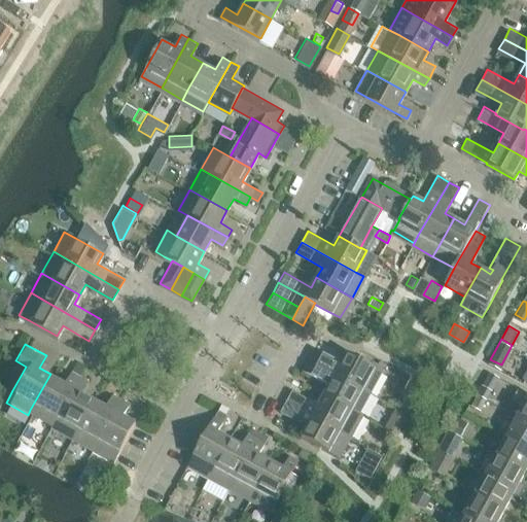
[(309,359),(321,367),(369,393),(380,372),(346,352),(340,363),(314,349),(309,359)]
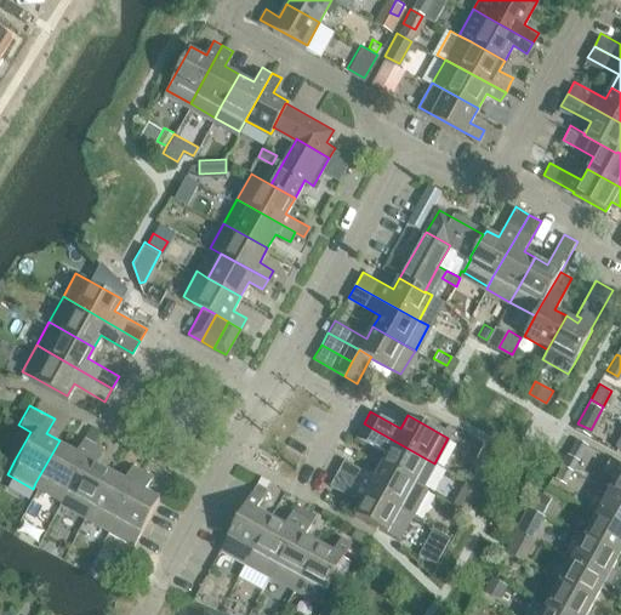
[(380,463),(412,483),(420,488),(434,463),(379,432),(364,423),(355,436),(386,454),(380,463)]
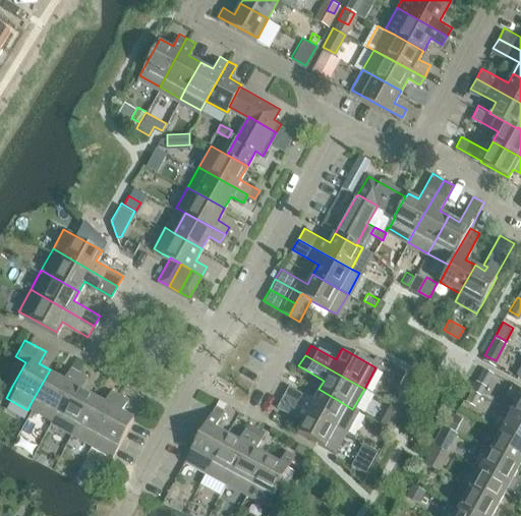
[(75,357),(70,365),(77,369),(82,360),(75,357)]
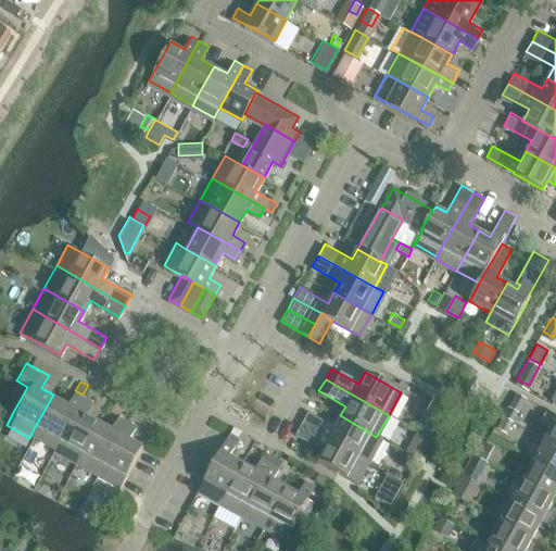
[(13,395),(3,389),(0,395),(10,400),(13,395)]
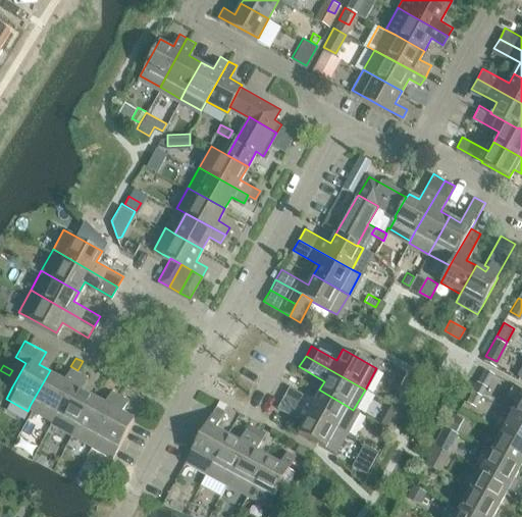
[(62,377),(50,370),(30,406),(51,417),(77,370),(70,366),(69,365),(62,377)]
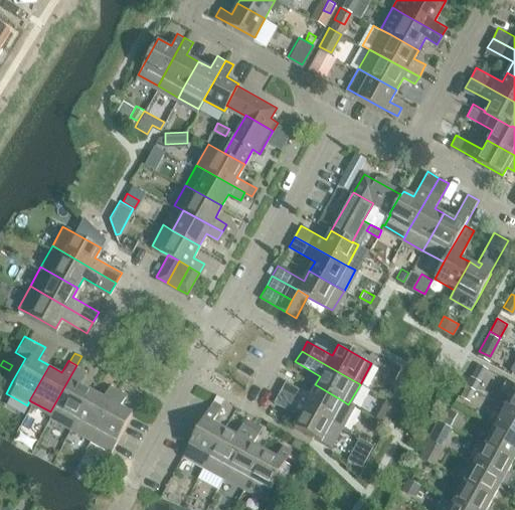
[(487,365),(478,360),(472,371),(481,376),(487,365)]
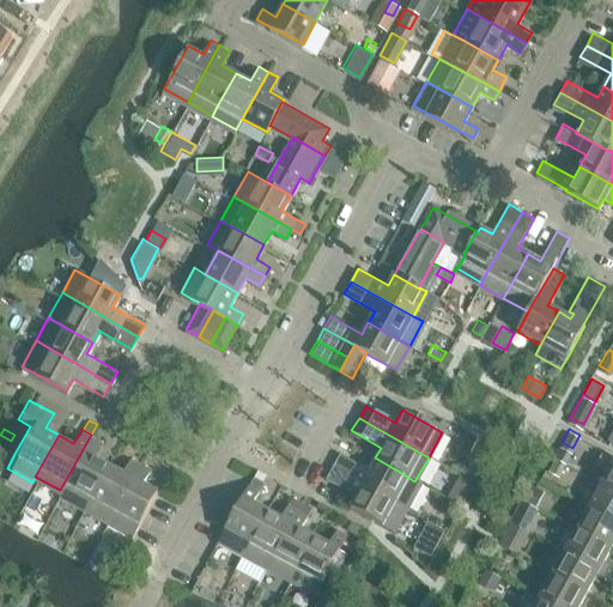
[(91,435),(60,490),(58,495),(82,508),(107,462),(93,455),(102,441),(91,435)]
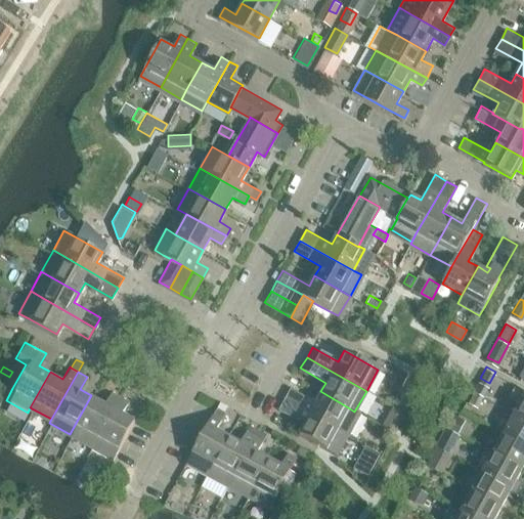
[(420,381),(406,374),(402,383),(416,390),(420,381)]
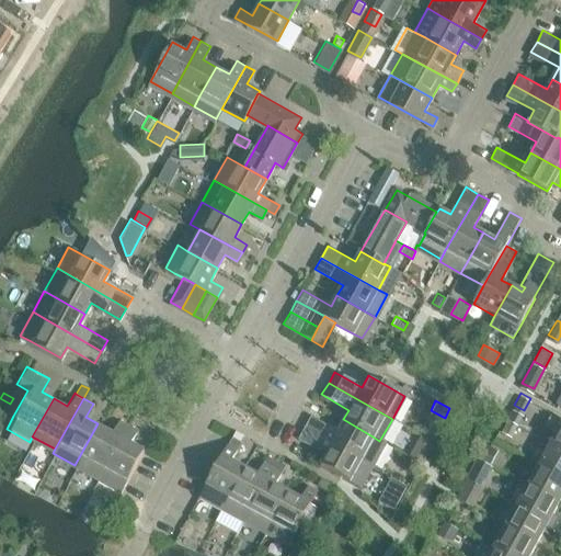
[(554,430),(549,440),(560,446),(560,418),(560,419),(550,413),(544,424),(554,430)]
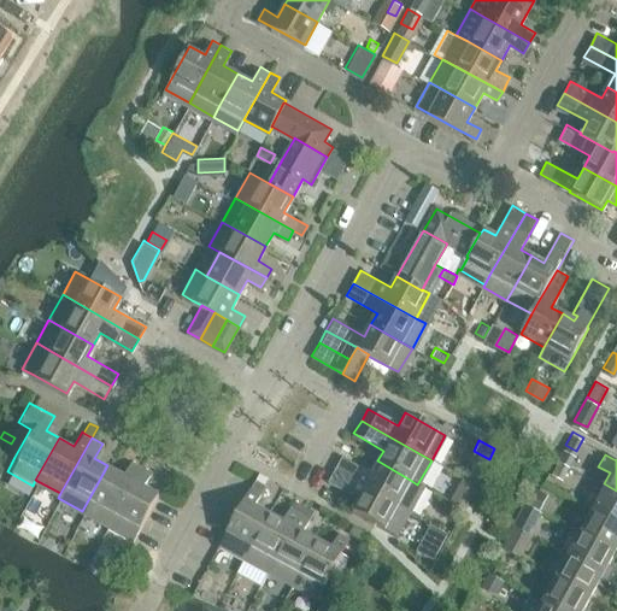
[(422,487),(417,485),(410,480),(377,460),(370,474),(340,457),(334,468),(409,511),(422,487)]
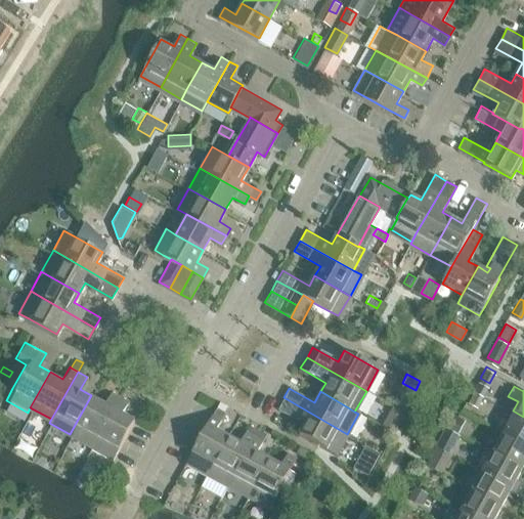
[(102,401),(91,395),(70,434),(89,444),(118,394),(110,389),(102,401)]
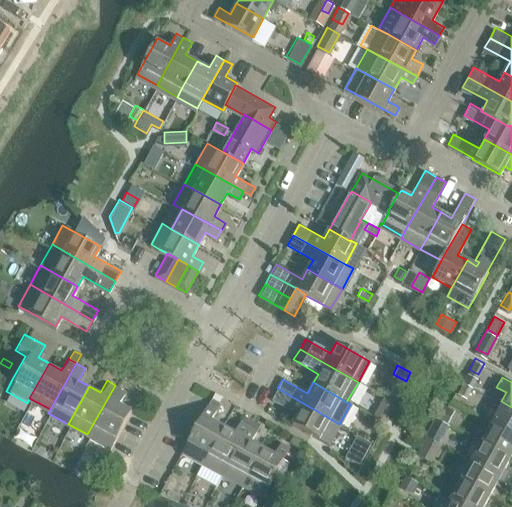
[(458,392),(467,396),(472,385),(464,381),(458,392)]
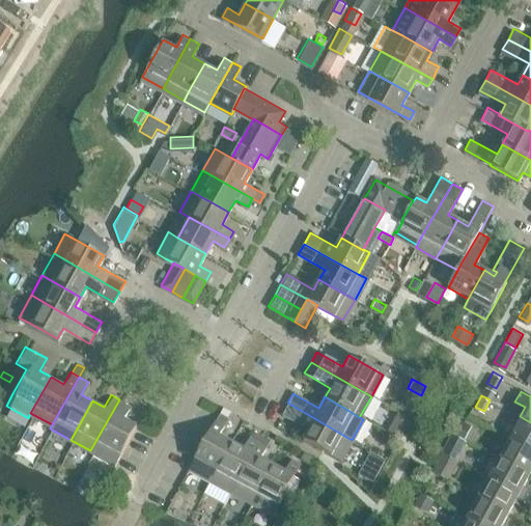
[(121,416),(129,405),(119,399),(90,450),(111,462),(133,423),(121,416)]
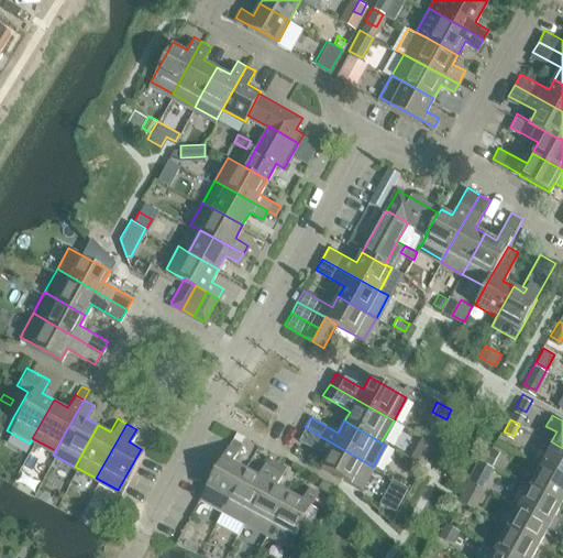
[(373,467),(305,427),(298,439),(324,455),(319,466),(349,483),(360,490),(373,467)]
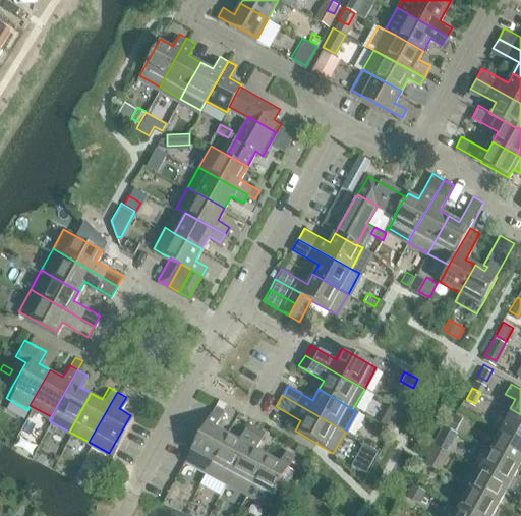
[(214,404),(188,448),(182,459),(201,470),(223,432),(212,425),(222,408),(214,404)]
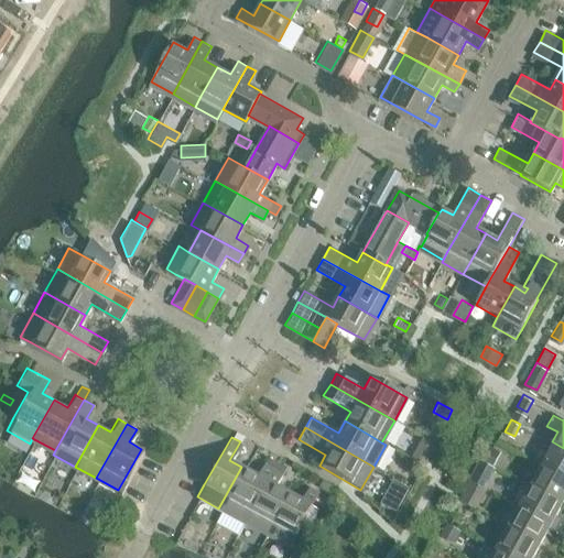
[(563,448),(552,441),(541,462),(563,474),(563,448)]
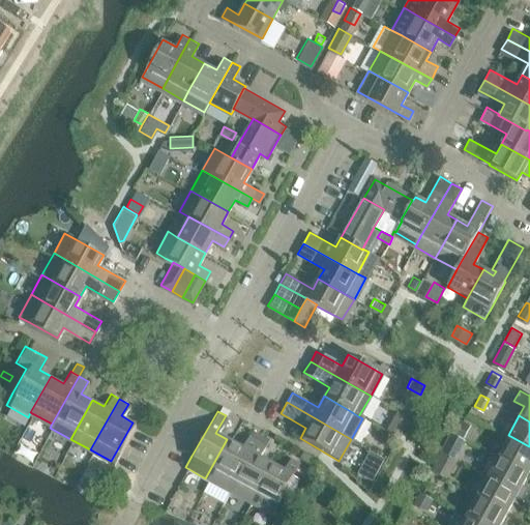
[(458,416),(450,429),(464,436),(470,423),(458,416)]
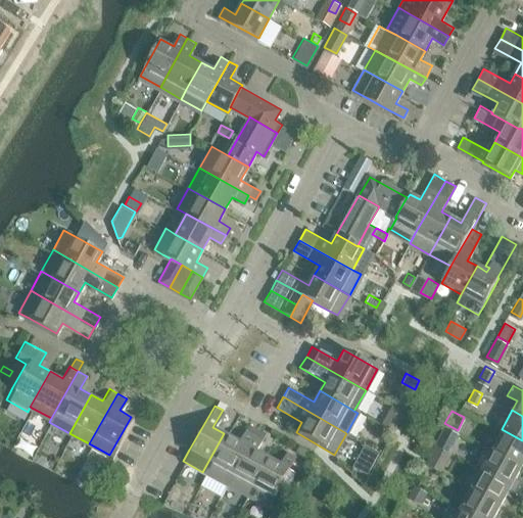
[(384,414),(380,421),(392,428),(396,420),(384,414)]
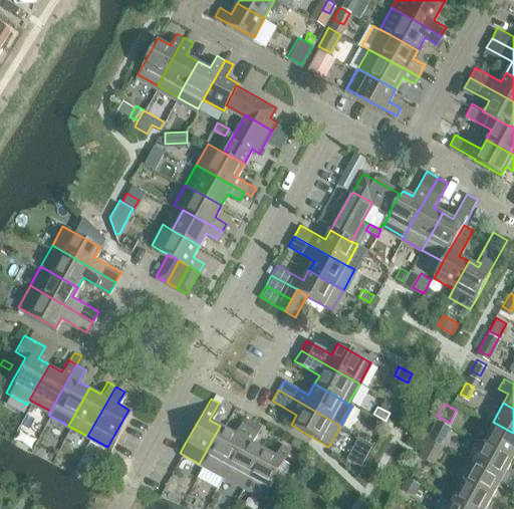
[(232,433),(220,426),(199,464),(220,475),(250,421),(242,416),(232,433)]
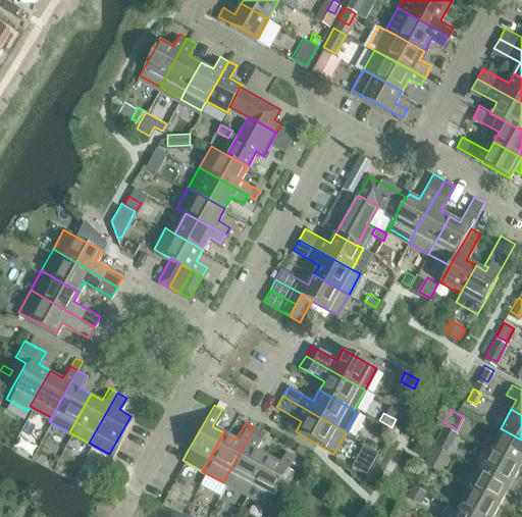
[(445,423),(439,433),(453,440),(458,430),(445,423)]
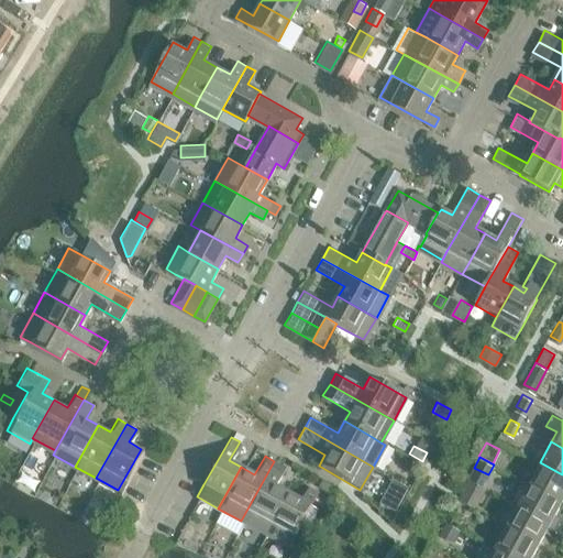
[(283,467),(274,461),(241,521),(262,534),(285,492),(272,485),(283,467)]
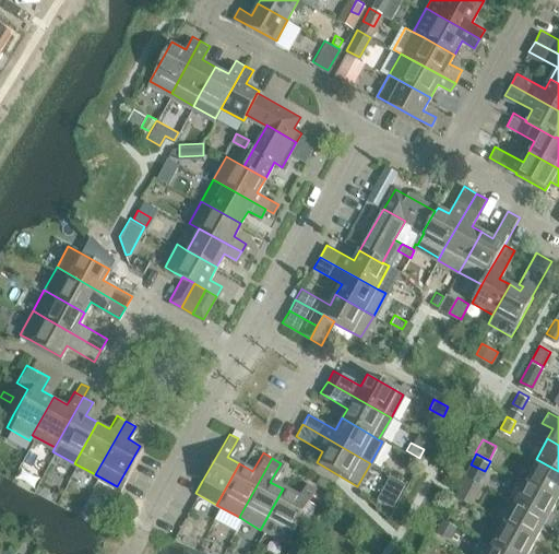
[(525,480),(557,497),(558,492),(558,471),(536,459),(525,480)]
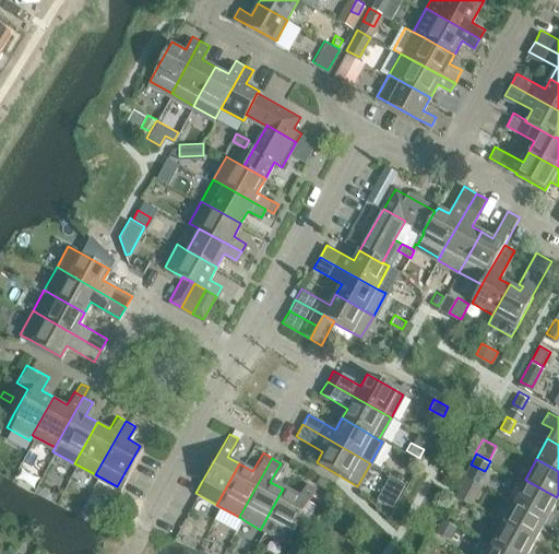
[(316,480),(328,486),(331,479),(320,472),(316,480)]
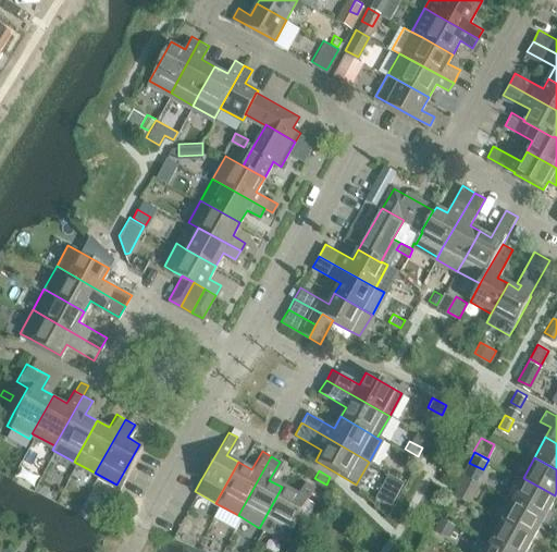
[(555,495),(523,478),(517,475),(505,495),(511,499),(556,524),(556,513),(547,508),(555,495)]
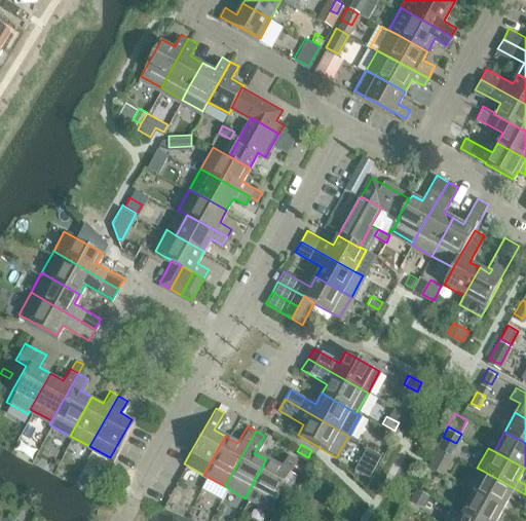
[(440,451),(431,468),(442,473),(450,457),(440,451)]
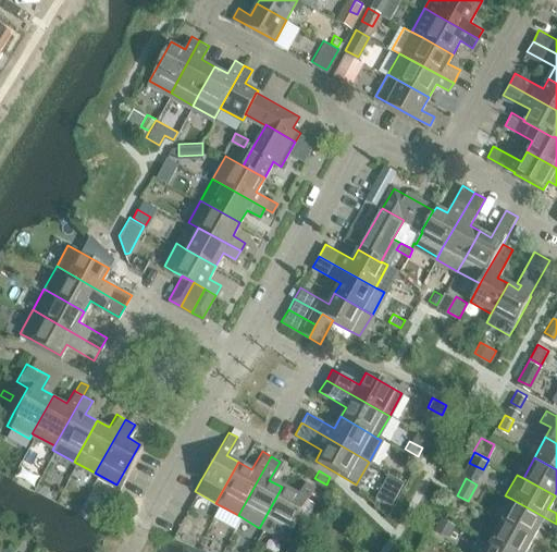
[(295,494),(282,487),(259,528),(282,540),(305,500),(304,500),(311,487),(301,482),(295,494)]
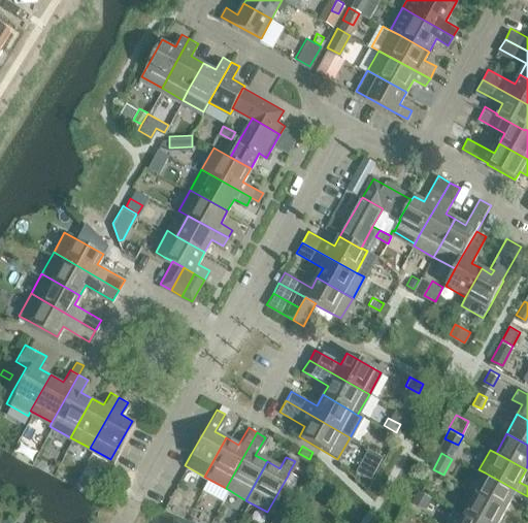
[(527,496),(485,472),(474,492),(504,509),(510,497),(524,504),(527,497),(527,496)]
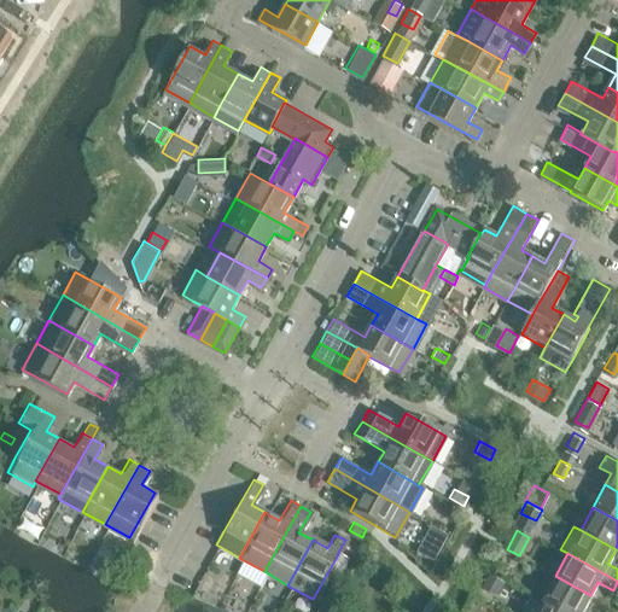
[(121,558),(116,555),(110,565),(115,567),(121,558)]
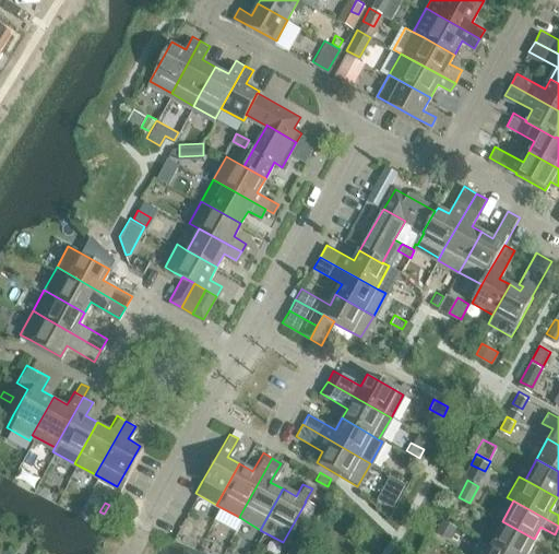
[(532,553),(527,551),(534,539),(502,521),(490,542),(512,553),(532,553)]
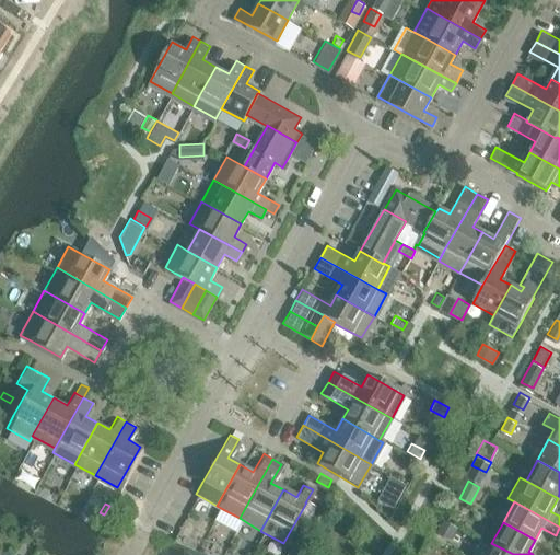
[(443,523),(436,535),(448,542),(455,530),(443,523)]
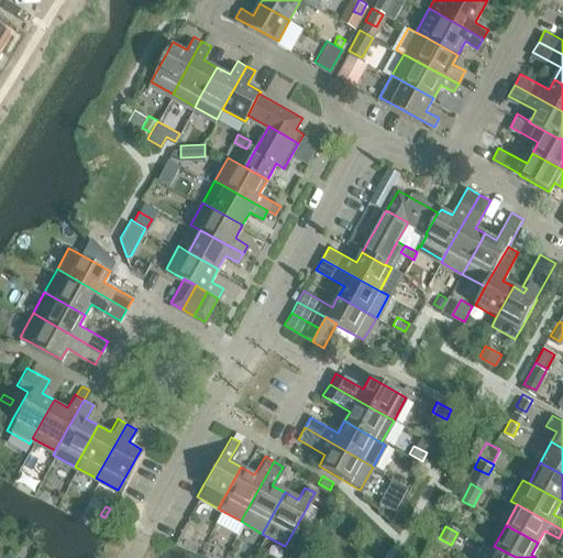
[(308,538),(300,535),(294,548),(305,554),(308,538)]
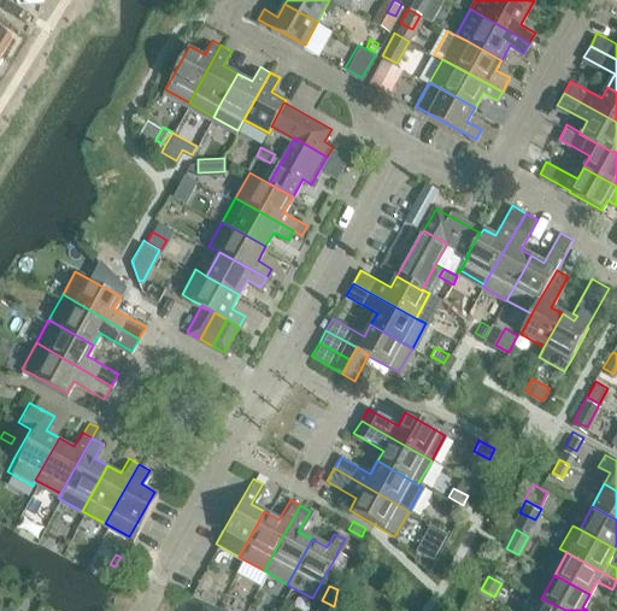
[(565,610),(541,598),(533,593),(522,610),(565,610)]
